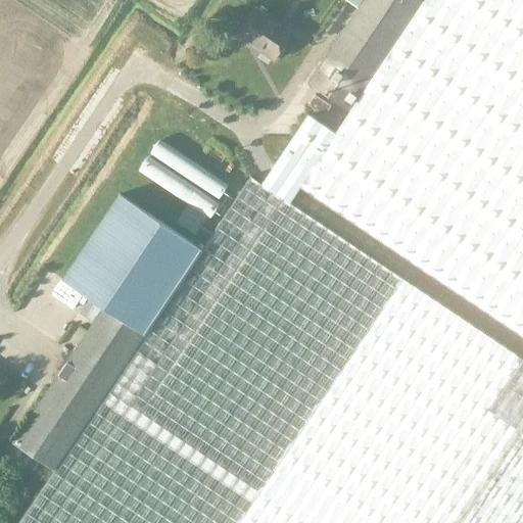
[(260,184),(289,203),(299,188),(522,336),(522,0),(424,0),(424,2),(421,0),(346,0),(359,8),(307,83),(349,110),(334,133),(307,114),(260,184)]
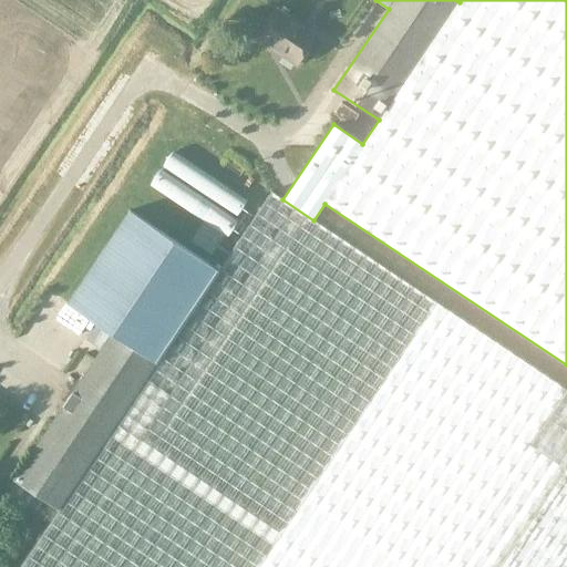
[(278,10),(258,40),(297,65),(317,37),(278,10)]
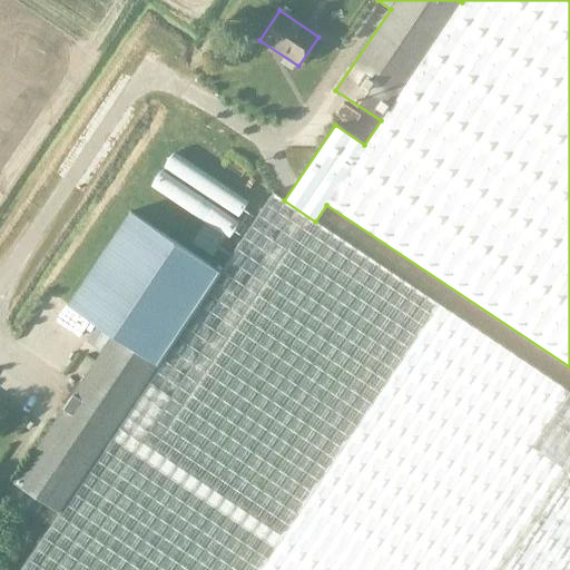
[(343,104),(335,115),(353,126),(361,116),(343,104)]
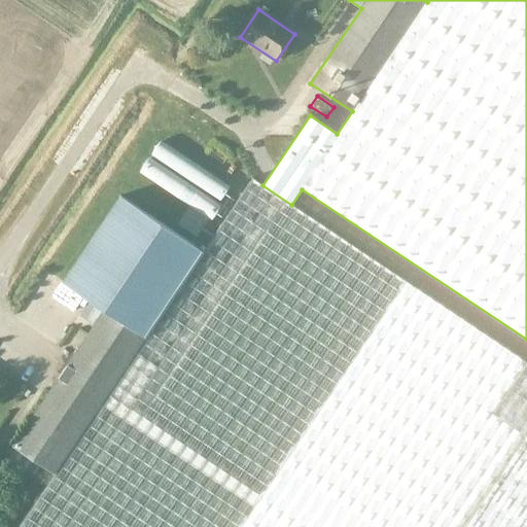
[(147,151),(220,198),(229,183),(156,138),(147,151)]
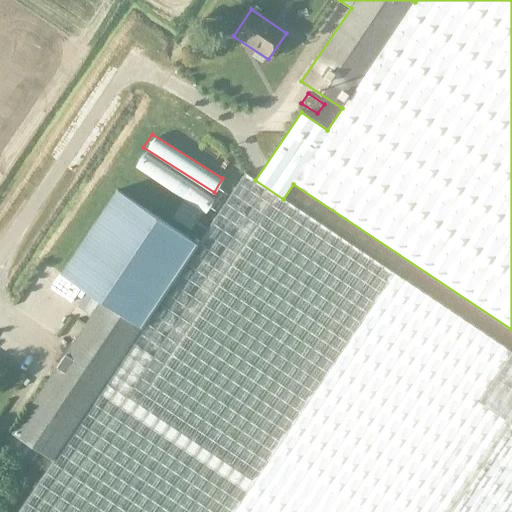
[(199,220),(214,197),(141,150),(132,165),(187,201),(181,209),(199,220)]
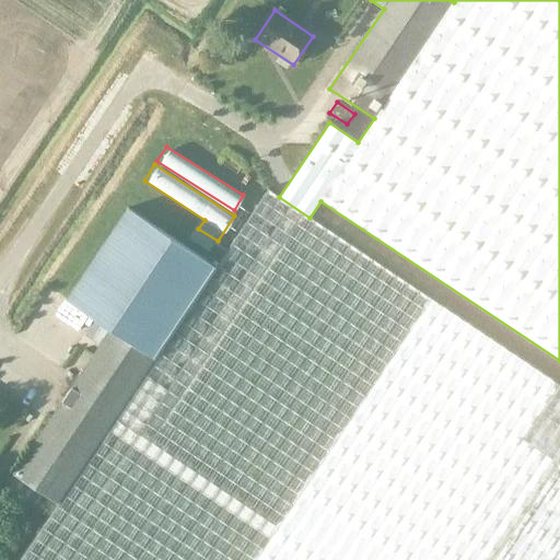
[(246,174),(241,183),(246,186),(252,177),(246,174)]
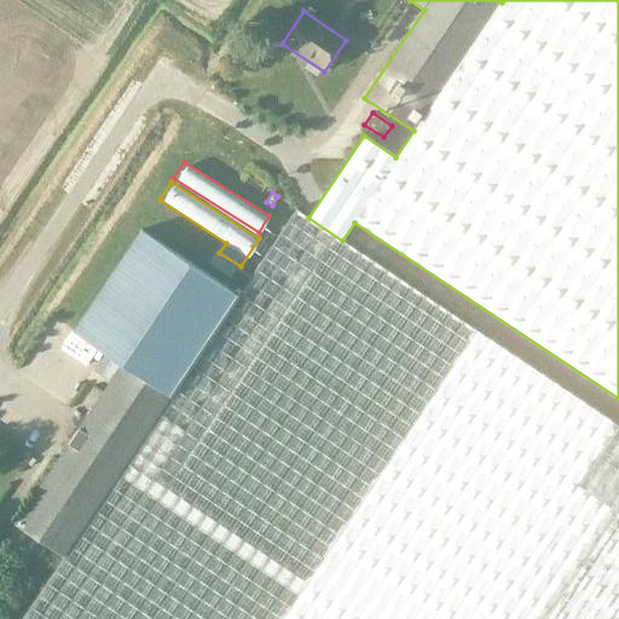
[(618,618),(618,426),(342,241),(308,218),(296,209),(238,295),(63,556),(64,557),(22,618),(618,618)]
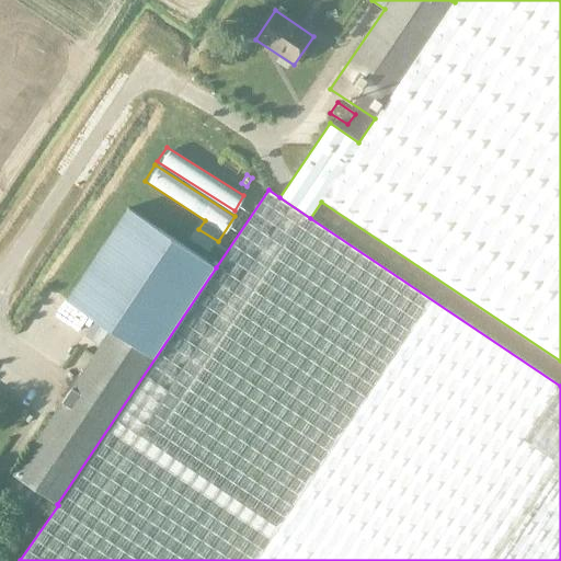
[(57,504),(216,267),(127,208),(66,300),(111,330),(13,474),(57,504)]
